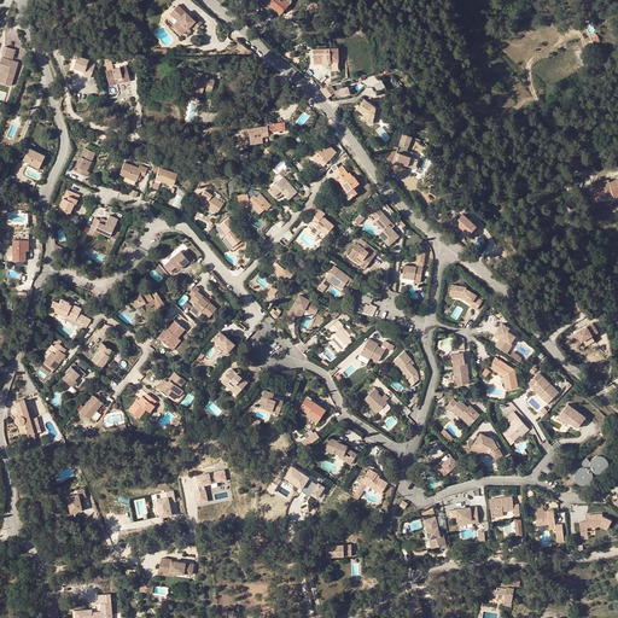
[(280,15),(289,4),(284,0),(272,0),(268,5),(280,15)]
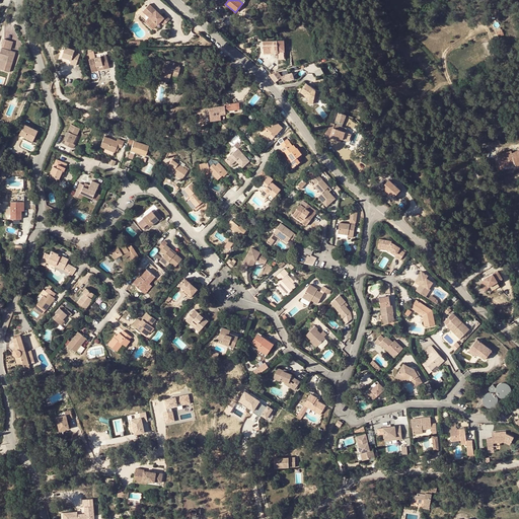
[(149,4),(144,10),(147,12),(148,11),(152,15),(149,17),(151,18),(147,22),(153,29),(161,21),(165,24),(170,19),(166,15),(163,17),(149,4)]
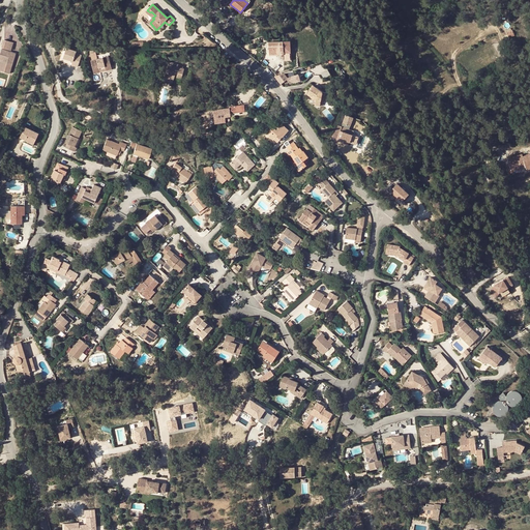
[(281,50),(281,49),(280,41),(269,42),(269,49),(273,49),(273,51),(281,50)]
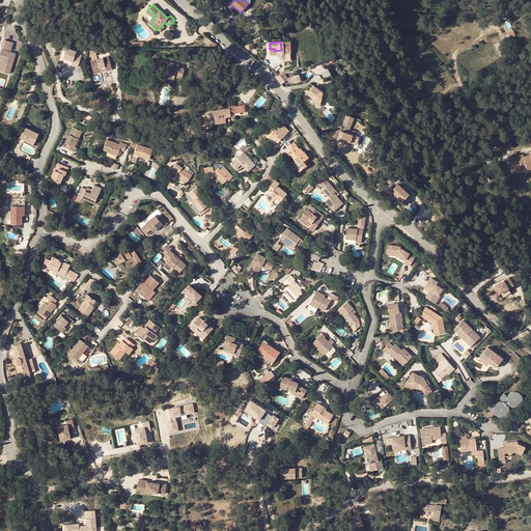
[(79,66),(82,55),(76,53),(77,50),(65,47),(61,61),(79,66)]
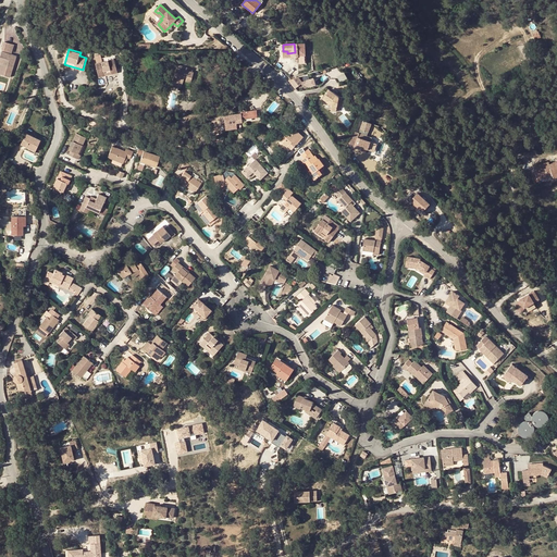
[(1,51),(0,56),(15,61),(16,57),(1,51)]
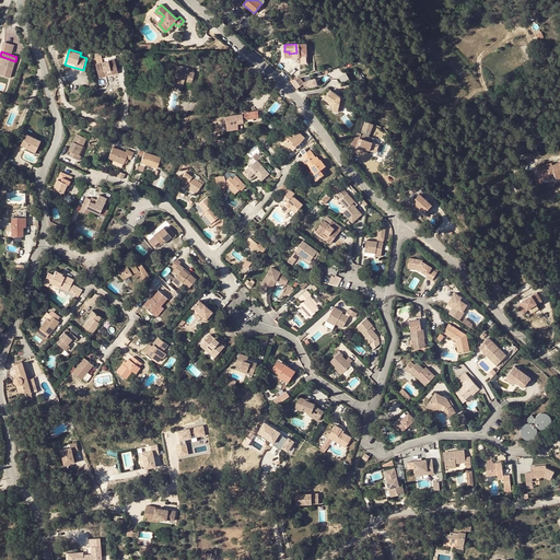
[(0,74),(10,78),(15,61),(0,56),(0,57),(0,61),(3,63),(0,73),(0,74)]
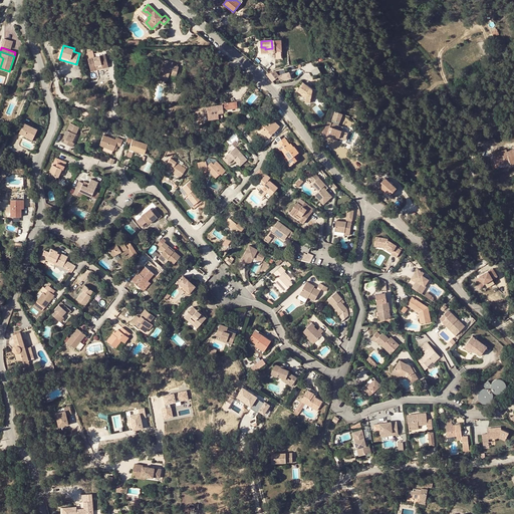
[(87,58),(88,62),(106,63),(104,54),(87,58)]
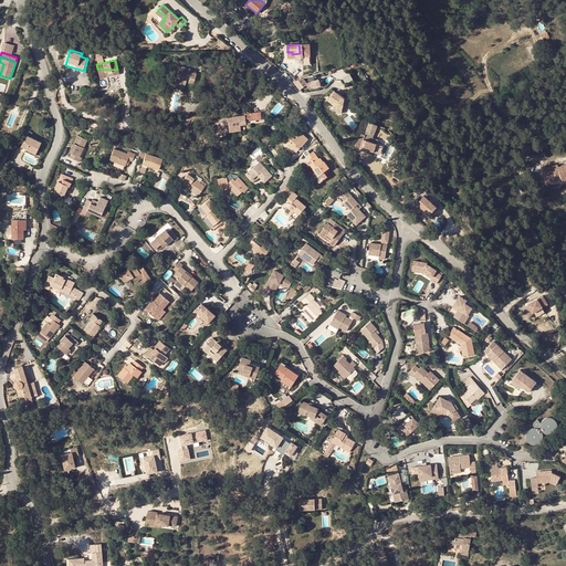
[(111,71),(112,75),(118,74),(117,70),(97,69),(100,79),(107,76),(105,72),(111,71)]
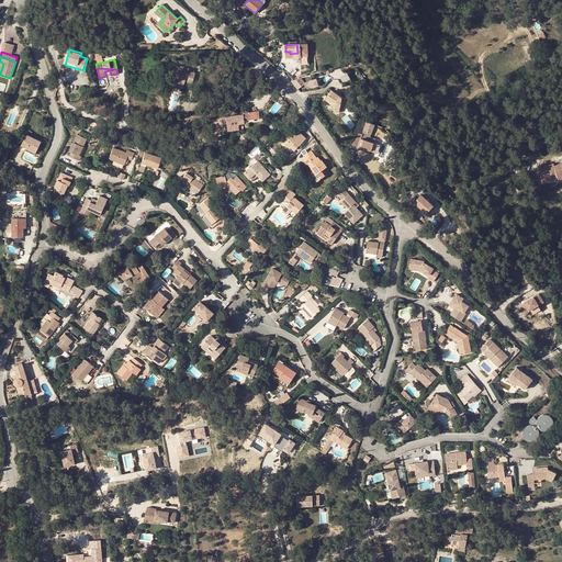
[(188,70),(179,68),(173,83),(183,86),(184,81),(186,79),(188,70)]
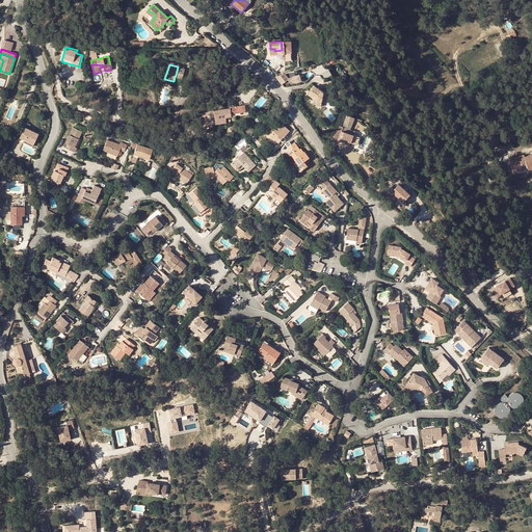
[(176,75),(183,77),(185,69),(178,67),(176,75)]
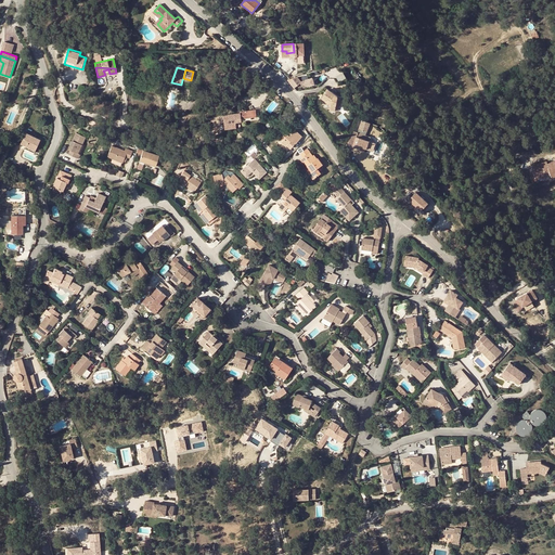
[(336,76),(339,81),(347,78),(344,72),(336,76)]
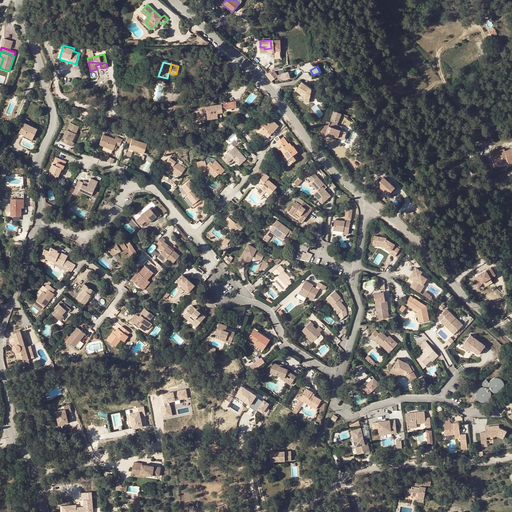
[(277,76),(274,71),(272,71),(265,73),(271,81),(277,76)]
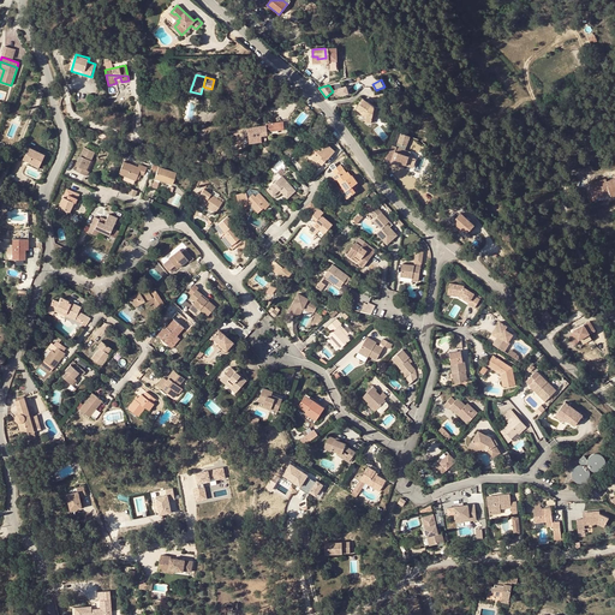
[(375,107),(369,103),(364,100),(357,109),(360,112),(368,115),(366,118),(366,121),(371,123),(375,107)]
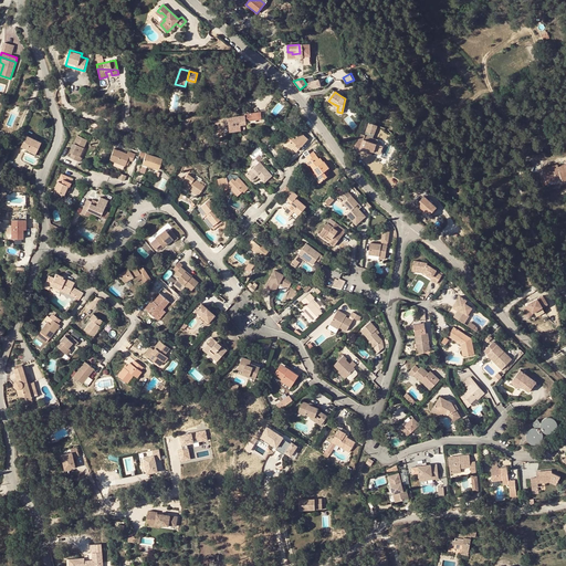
[(244,115),(239,116),(240,124),(245,124),(245,121),(252,119),(255,119),(261,118),(261,112),(244,114),(244,115)]
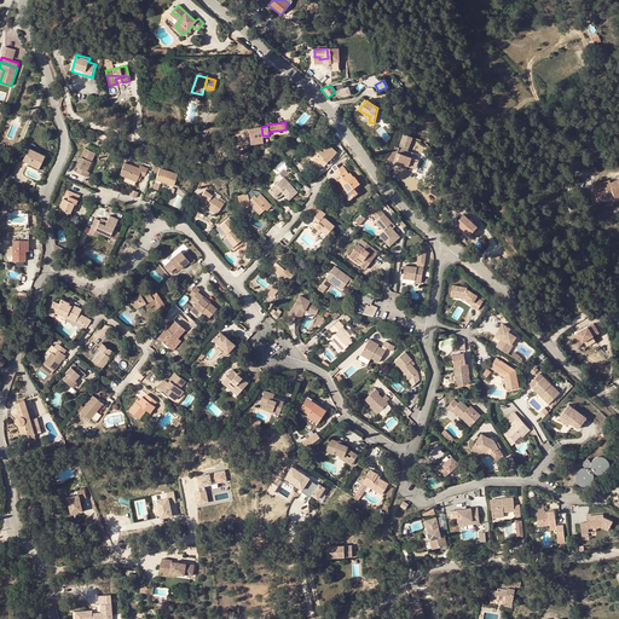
[(324,148),(320,144),(312,152),(316,155),(312,158),(317,162),(318,162),(322,165),(327,160),(327,158),(327,157),(328,158),(329,158),(335,151),(328,145),(324,148)]
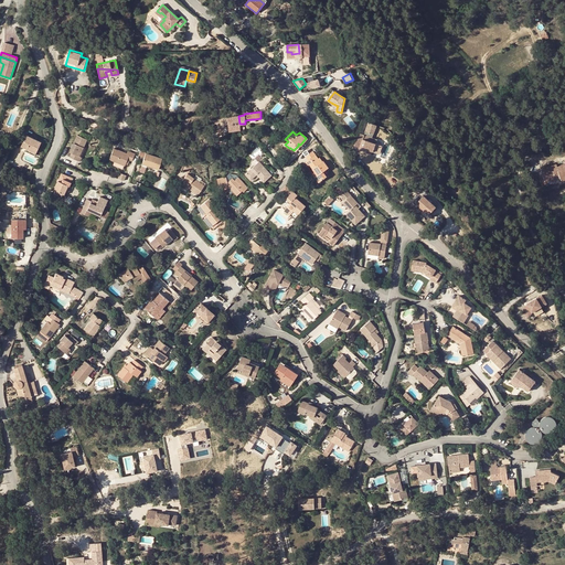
[(360,150),(360,149),(364,136),(360,134),(355,148),(360,150)]
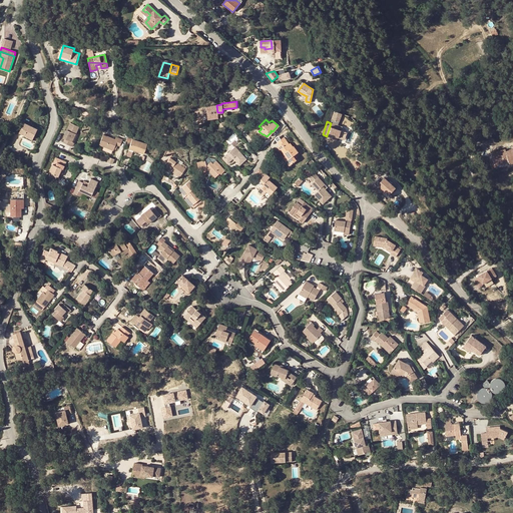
[(24,135),(32,138),(37,129),(24,122),(19,132),(24,135)]
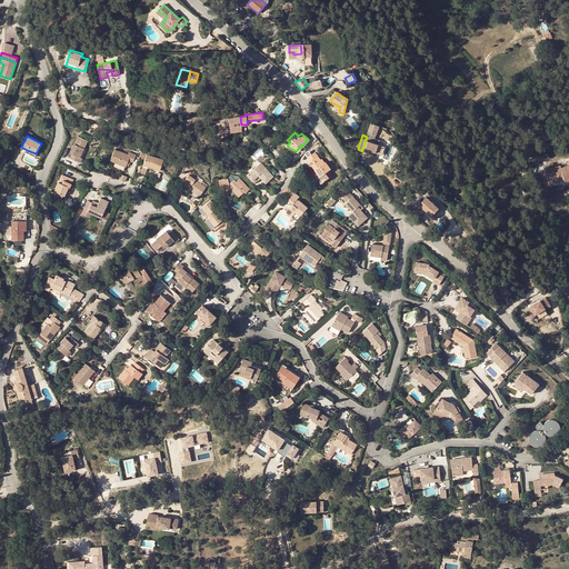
[(71,153),(79,157),(87,140),(78,136),(70,152),(71,153)]
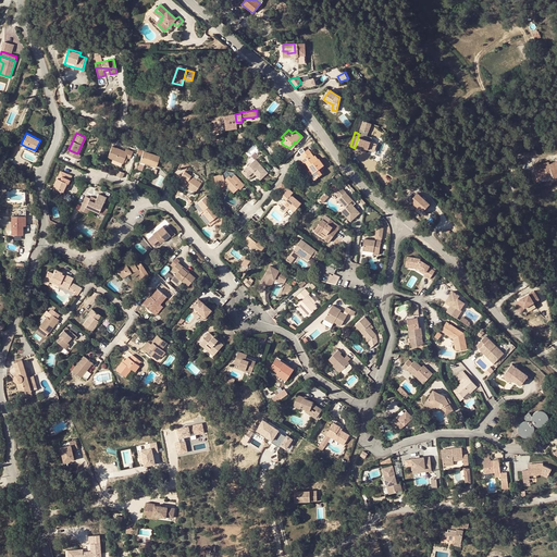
[(368,149),(371,141),(363,139),(364,135),(359,134),(355,147),(360,148),(361,147),(368,149)]
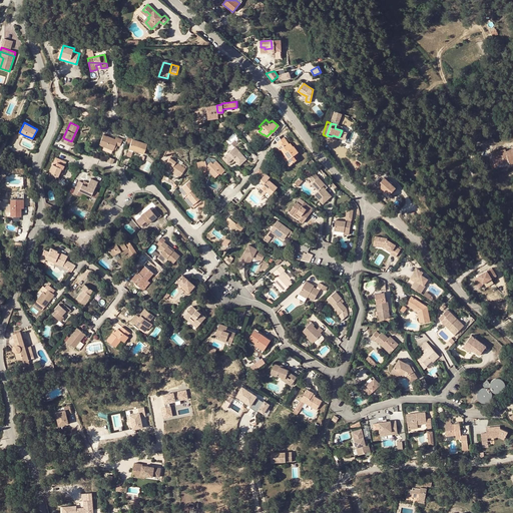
[(115,139),(104,134),(99,145),(104,147),(103,150),(111,153),(112,150),(113,150),(114,149),(116,144),(118,145),(120,146),(122,139),(116,137),(115,139)]
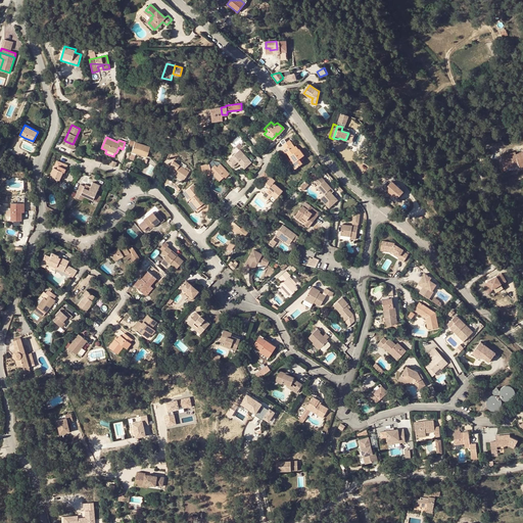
[(295,159),(292,161),(297,165),(303,159),(301,157),(299,155),(301,152),(302,150),(297,145),(296,146),(295,147),(291,144),(285,139),(281,145),(283,147),(281,149),(285,153),(286,152),(292,157),(295,159)]
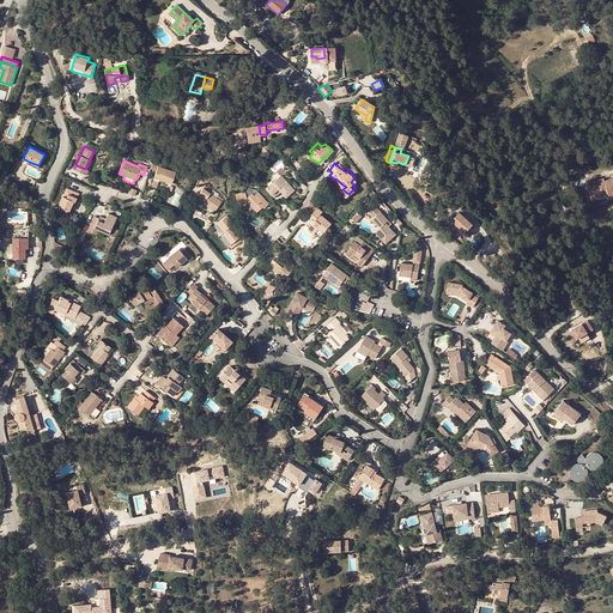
[(176,174),(158,168),(155,177),(162,180),(162,182),(173,186),(176,174)]
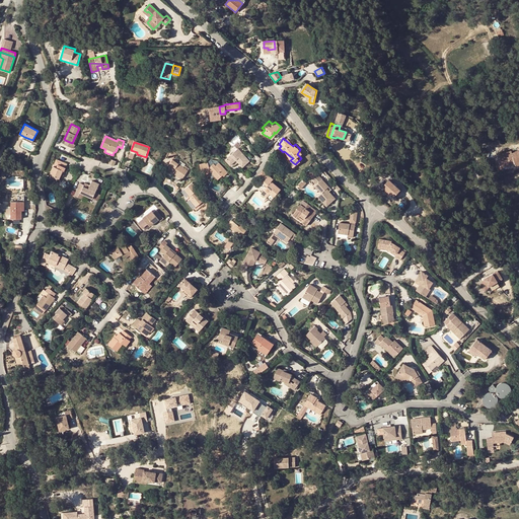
[(249,161),(237,148),(237,149),(225,160),(230,165),(236,160),(238,163),(242,167),(249,161)]
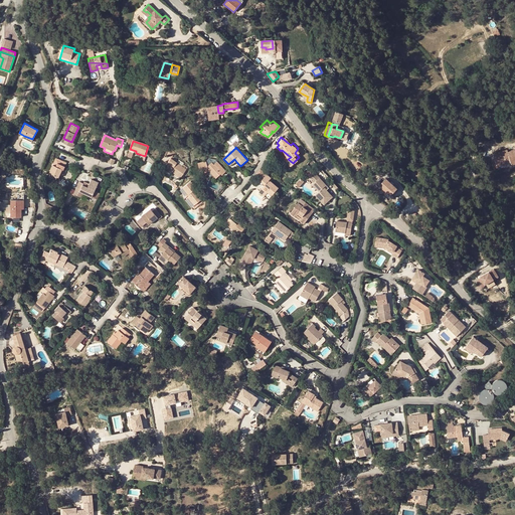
[(129,151),(127,157),(131,158),(133,153),(135,154),(136,153),(136,151),(130,149),(129,151)]
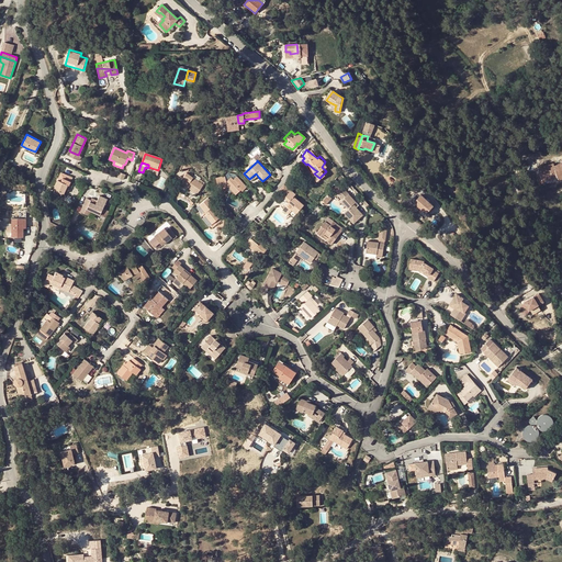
[(192,166),(188,163),(183,169),(188,172),(192,166)]
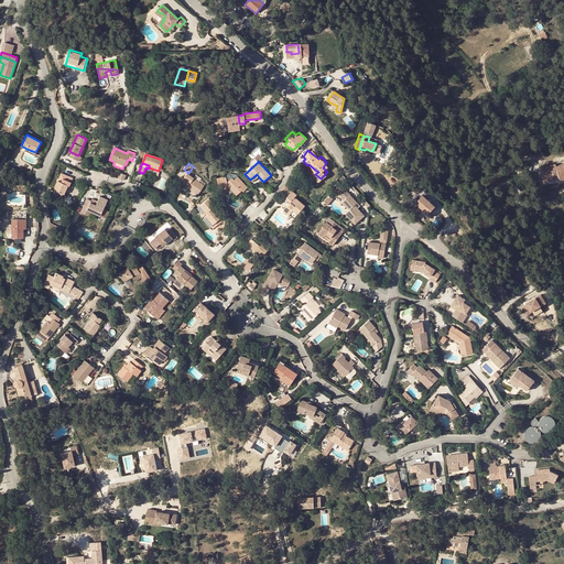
[(552,171),(542,173),(545,185),(549,184),(548,180),(559,177),(556,170),(552,171)]
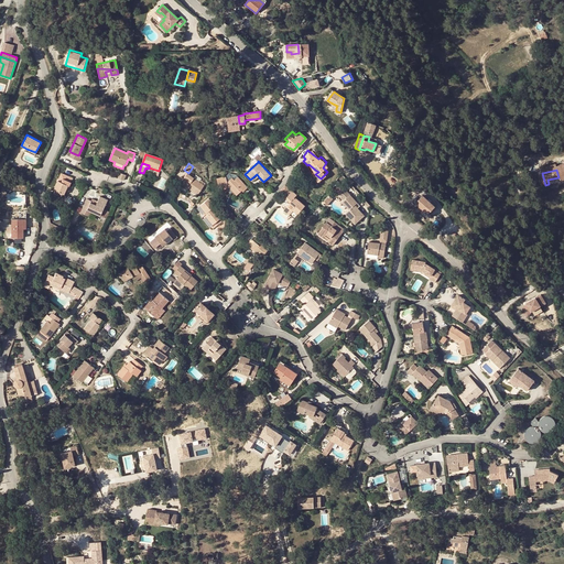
[(58,181),(54,190),(56,191),(54,195),(62,198),(63,196),(64,194),(65,195),(67,190),(65,190),(67,185),(69,186),(71,186),(72,183),(71,182),(72,179),(65,175),(62,173),(58,181)]
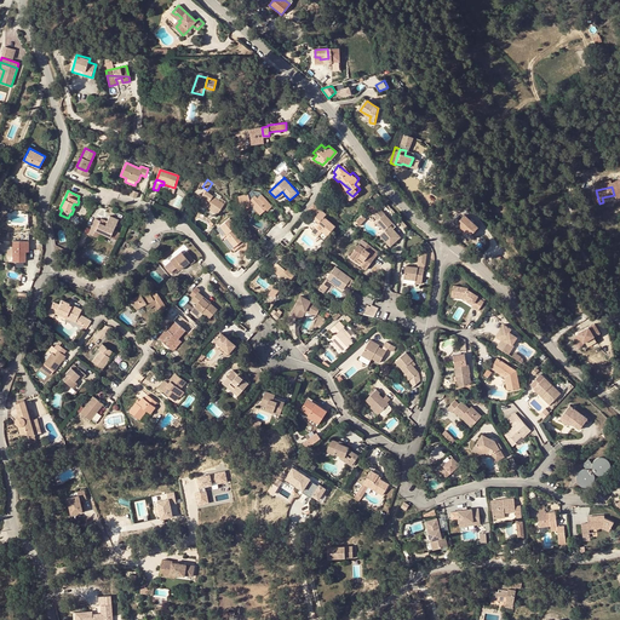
[(210,205),(208,207),(218,214),(225,205),(223,204),(224,201),(222,199),(219,201),(206,191),(197,202),(205,207),(206,206),(208,204),(210,205)]
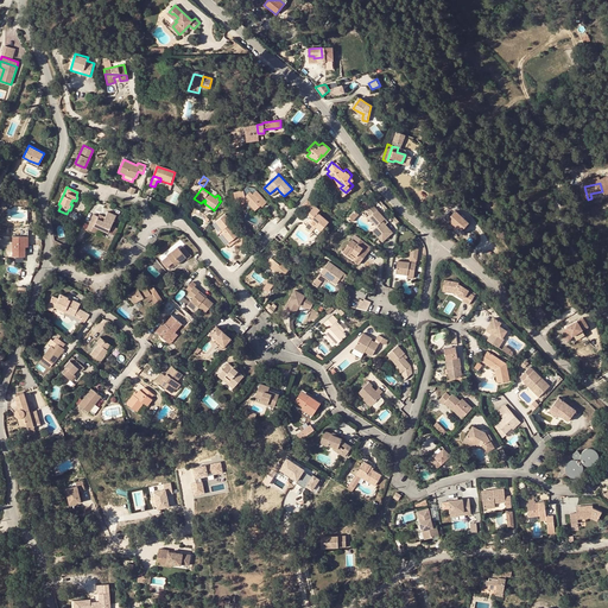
[(253,204),(252,207),(257,211),(261,207),(263,208),(267,203),(257,191),(254,195),(251,191),(246,196),(246,191),(235,192),(236,203),(247,202),(249,201),(253,204)]
